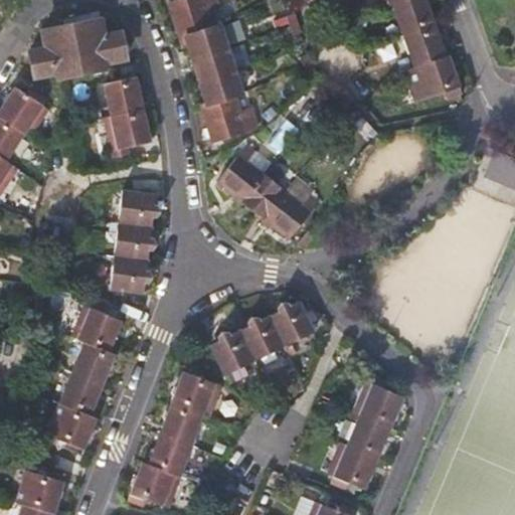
[(215,0),(214,0),(180,0),(169,4),(181,40),(185,39),(206,104),(202,107),(213,142),(255,128),(251,117),(240,121),(233,97),(241,94),(219,25),(212,28),(205,4),(215,0)]
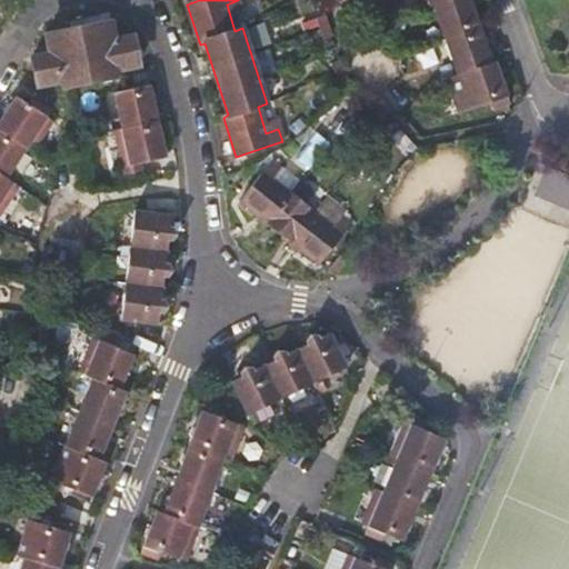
[(419,0),(423,10),(433,7),(458,75),(446,79),(458,115),(489,102),(492,109),(510,103),(506,89),(507,86),(505,79),(501,77),(495,61),(492,61),(487,47),(488,43),(486,36),(482,33),(478,21),(479,18),(477,10),(472,8),(469,0),(419,0)]
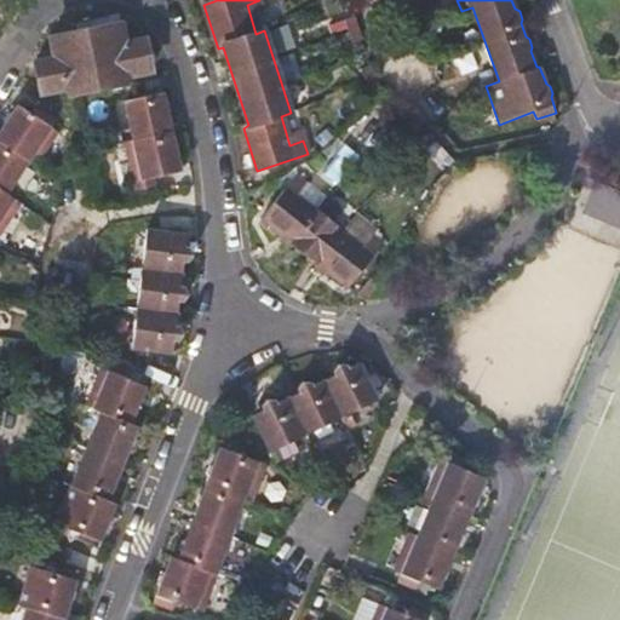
[(362,39),(355,18),(346,22),(354,42),(362,39)]
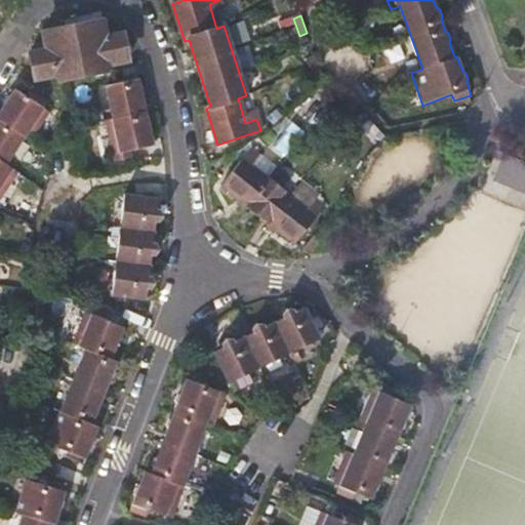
[(30,52),(31,58),(35,79),(55,75),(56,79),(108,69),(107,64),(127,59),(123,34),(106,37),(103,21),(42,33),(46,49),(30,52)]
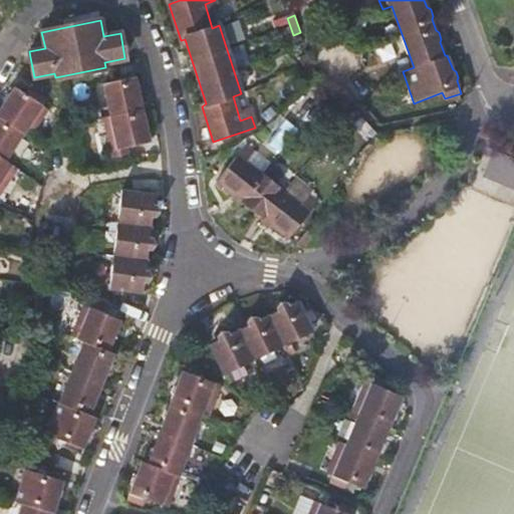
[(314,72),(307,55),(300,58),(307,75),(314,72)]
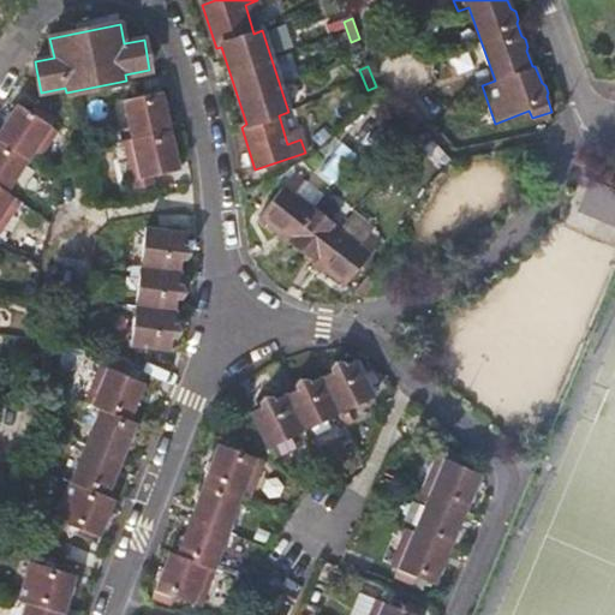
[(151,175),(179,169),(174,151),(178,149),(175,141),(172,138),(167,113),(169,109),(167,101),(163,100),(161,91),(123,100),(131,138),(124,141),(133,189),(154,184),(151,175)]
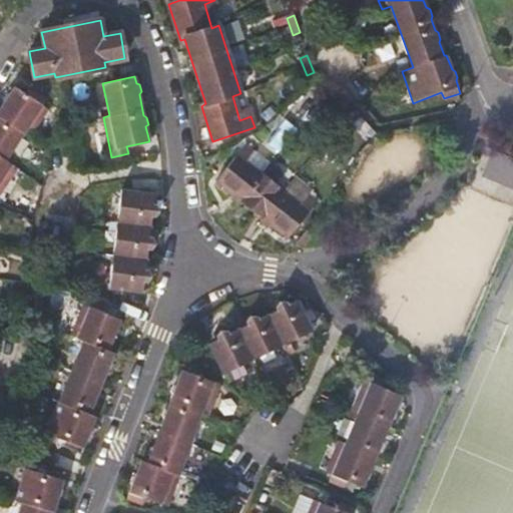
[(42,104),(46,99),(32,90),(29,95),(15,86),(10,92),(8,92),(3,99),(4,102),(0,108),(0,193),(18,168),(6,160),(24,133),(29,137),(48,108),(42,104)]
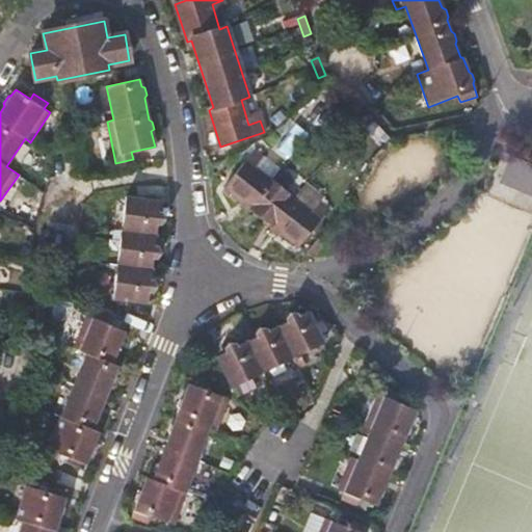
[(346,109),(336,92),(328,98),(339,113),(346,109)]
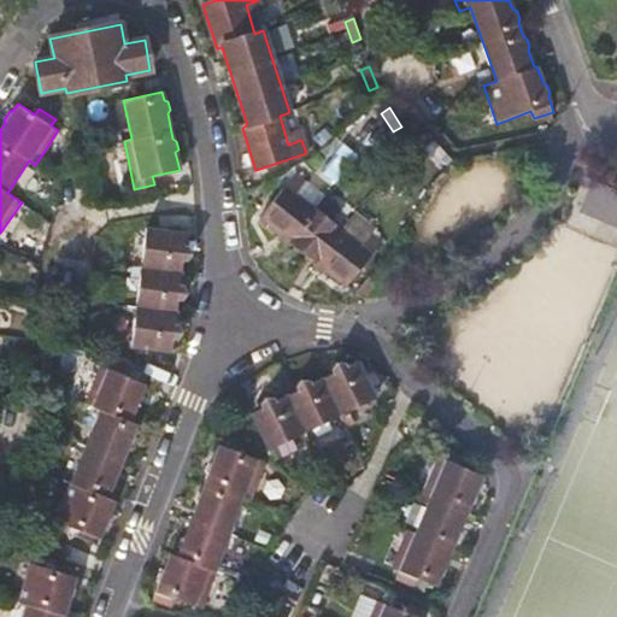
[(422,152),(416,145),(409,151),(416,158),(422,152)]
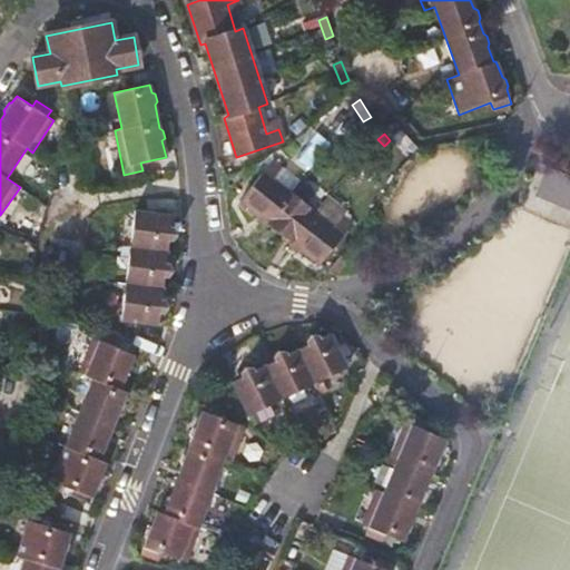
[(273,180),(281,169),(272,161),(241,203),(318,265),(351,225),(343,218),(334,228),(314,214),(317,209),(311,205),(307,207),(273,180)]
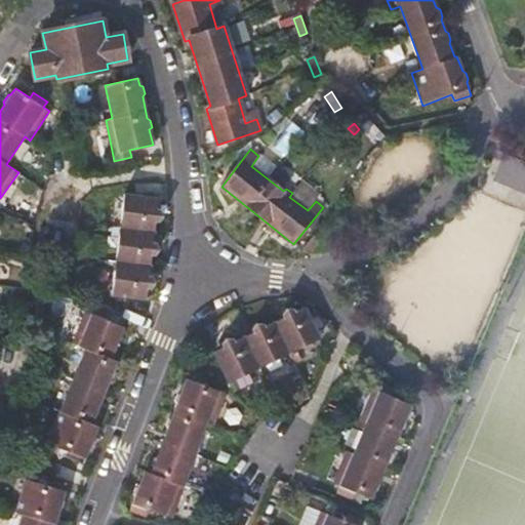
[(156,214),(158,198),(124,193),(112,295),(145,299),(146,288),(149,289),(154,283),(148,282),(150,255),(153,255),(158,250),(152,249),(155,221),(157,221),(162,216),(156,214)]
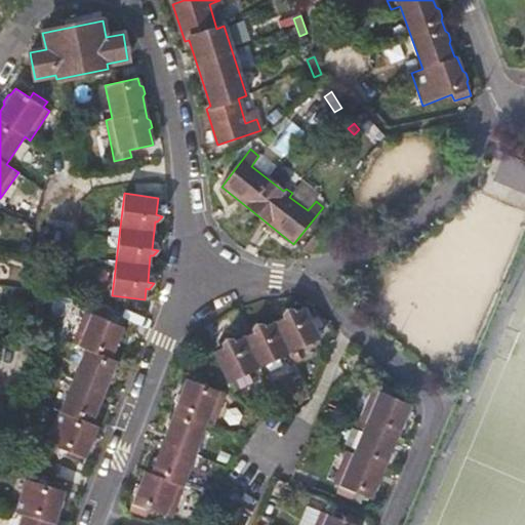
[(309,254),(320,242),(313,237),(303,250),(309,254)]
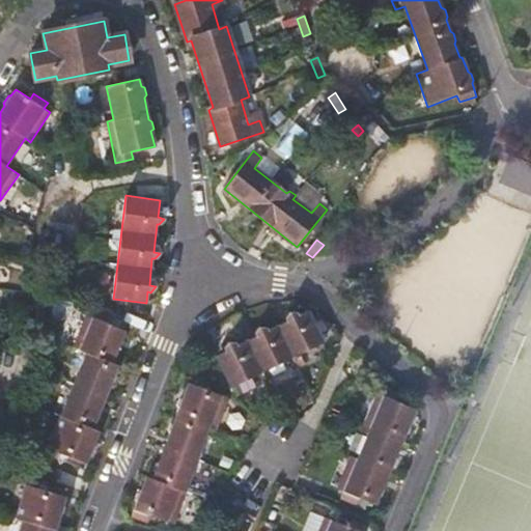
[(78,466),(93,445),(92,444),(100,431),(92,427),(94,422),(99,421),(101,415),(100,411),(111,383),(115,382),(117,375),(116,371),(118,365),(112,362),(114,356),(118,355),(120,347),(118,344),(124,331),(110,325),(112,317),(96,310),(92,317),(86,314),(73,346),(86,353),(46,452),(78,466)]
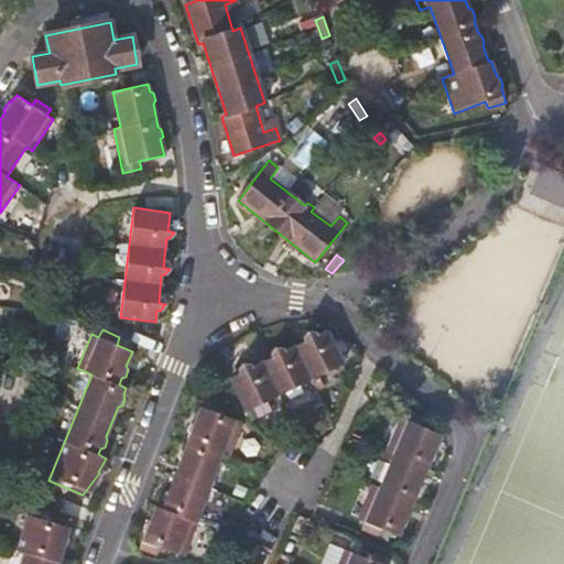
[(343,364),(326,331),(315,335),(314,332),(306,332),(310,338),(283,351),(282,348),(274,348),(277,354),(250,367),(249,365),(241,365),(243,370),(228,377),(245,411),(343,364)]
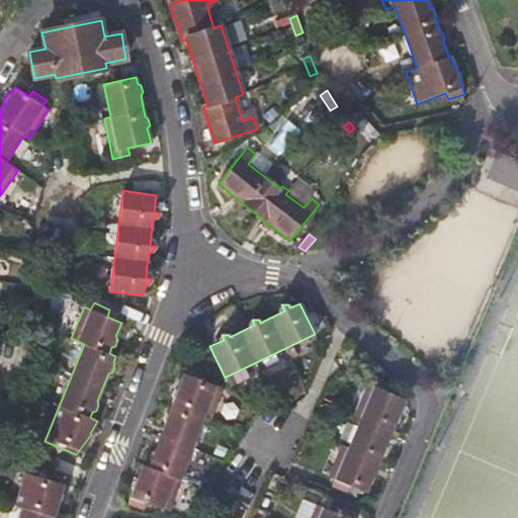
[(209,419),(222,387),(191,376),(185,390),(178,387),(175,390),(172,397),(174,400),(170,411),(167,412),(164,419),(166,423),(156,449),(152,450),(150,458),(152,461),(149,467),(143,464),(138,479),(135,480),(132,487),(134,490),(127,503),(144,509),(146,503),(168,511),(203,417),(209,419)]
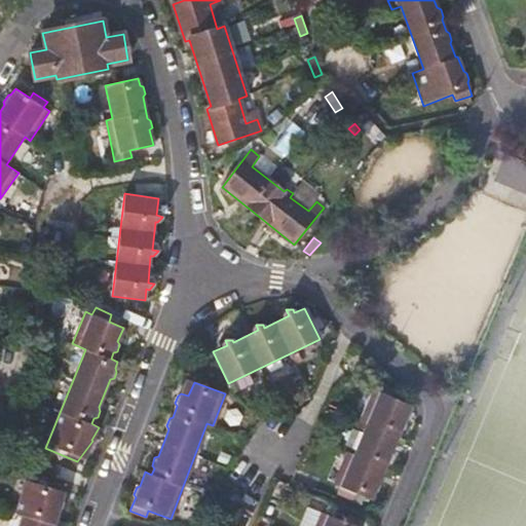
[(366,424),(352,454),(346,452),(333,483),(339,486),(336,492),(352,499),(355,493),(371,499),(373,494),(378,491),(380,486),(379,481),(387,462),(391,460),(393,454),(391,450),(401,431),(404,429),(408,423),(406,419),(412,405),(396,399),(399,392),(382,385),(379,391),(374,389),(360,421),(366,424)]
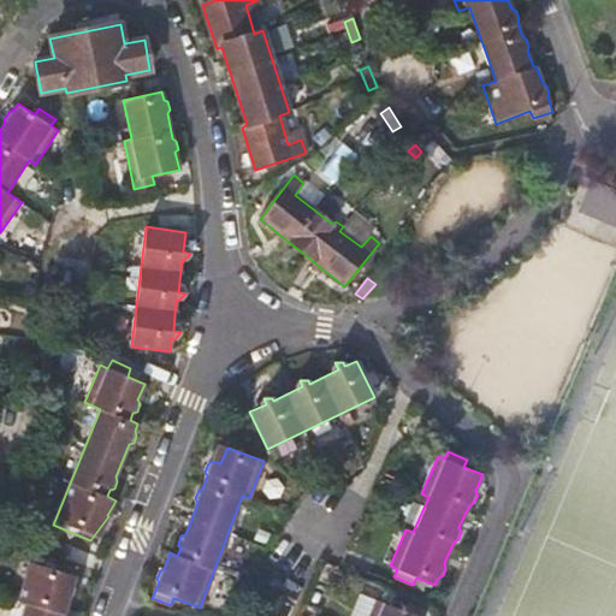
[(110,521),(108,516),(90,540),(96,543),(102,529),(106,528),(110,521)]
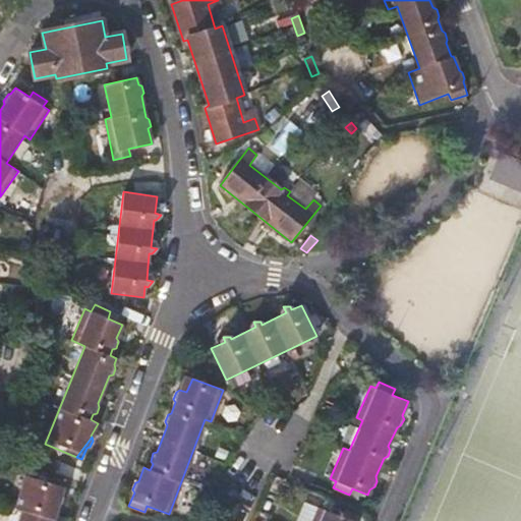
[(62,493),(65,481),(26,470),(15,508),(22,511),(18,520),(53,520),(58,505),(63,502),(64,496),(62,493)]
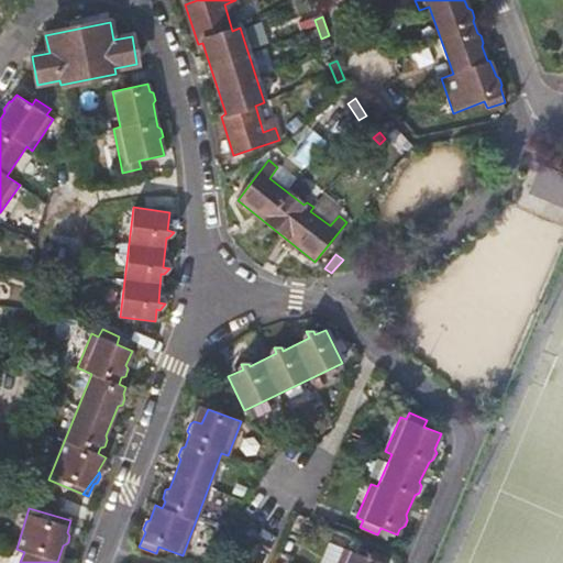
[(386,562),(388,559),(371,552),(367,558),(344,549),(337,562),(386,562)]
